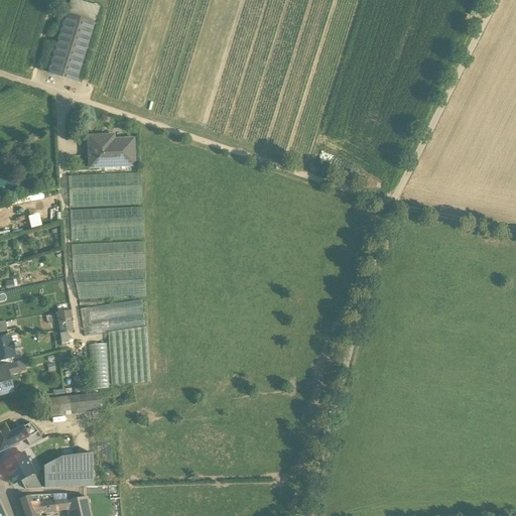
[(99,8),(74,0),(70,0),(66,14),(95,23),(99,8)]
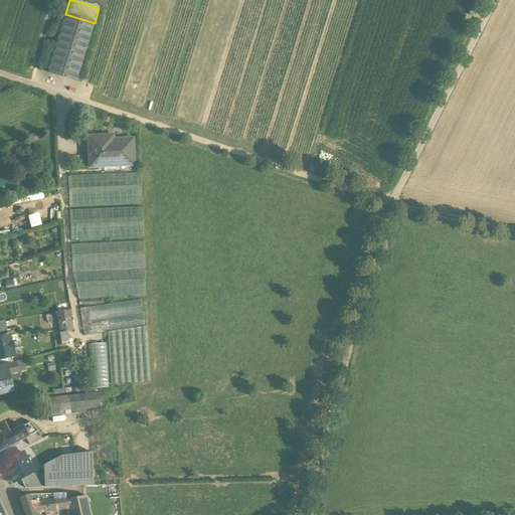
[(65,14),(47,72),(76,81),(95,23),(65,14)]
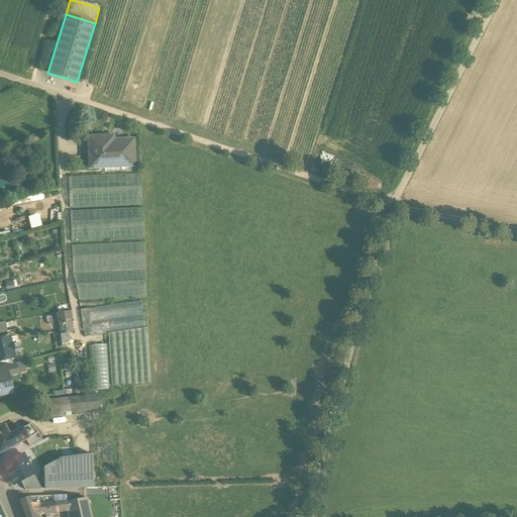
[(132,140),(103,141),(103,137),(87,138),(89,170),(134,168),(132,140)]
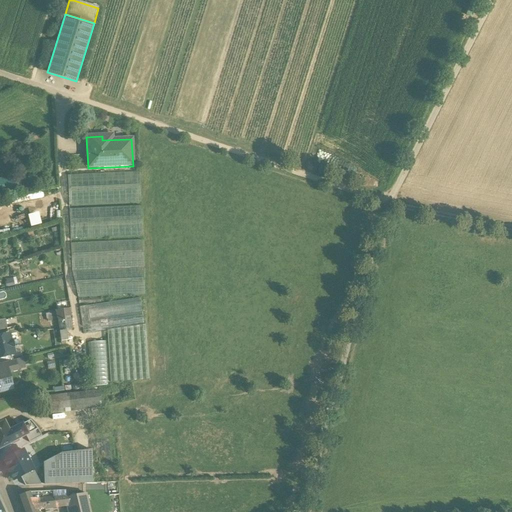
[(388,164),(382,177),(389,181),(396,167),(388,164)]
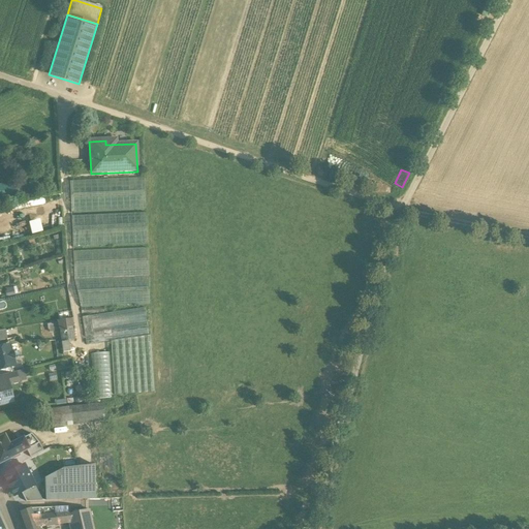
[(144,179),(69,182),(70,212),(145,209),(144,179)]
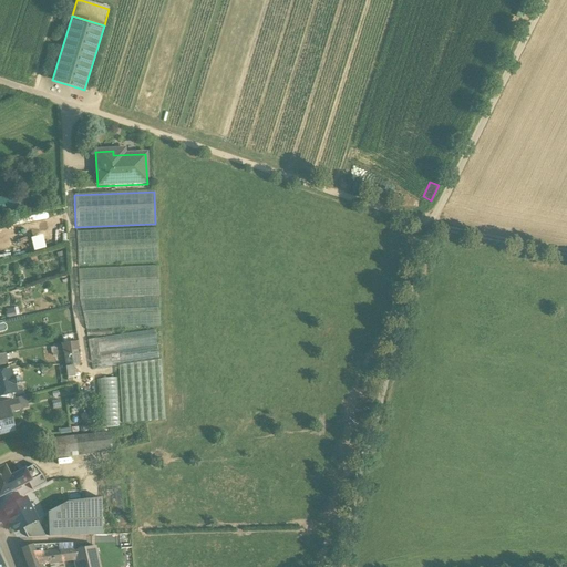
[(155,228),(75,232),(78,266),(157,263),(155,228)]
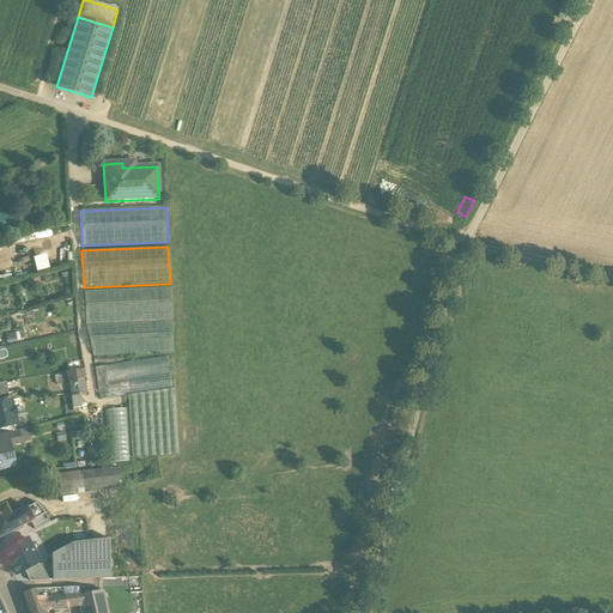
[(170,289),(84,292),(85,325),(171,321),(170,289)]
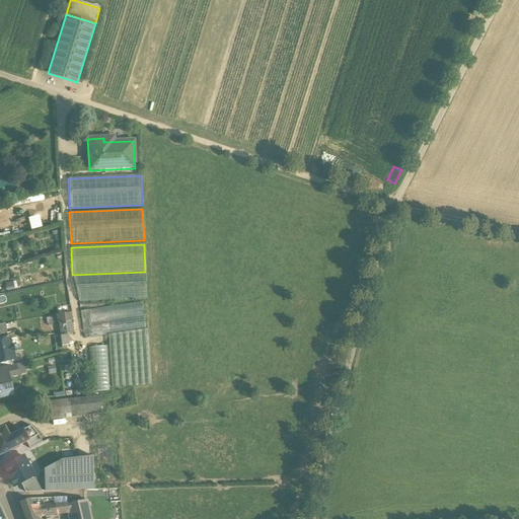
[(145,272),(72,275),(78,302),(146,299),(145,272)]
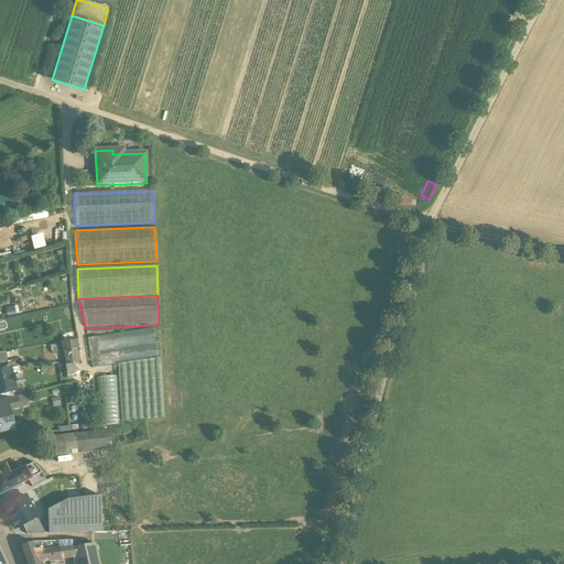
[(7,307),(8,316),(17,315),(14,306),(7,307)]
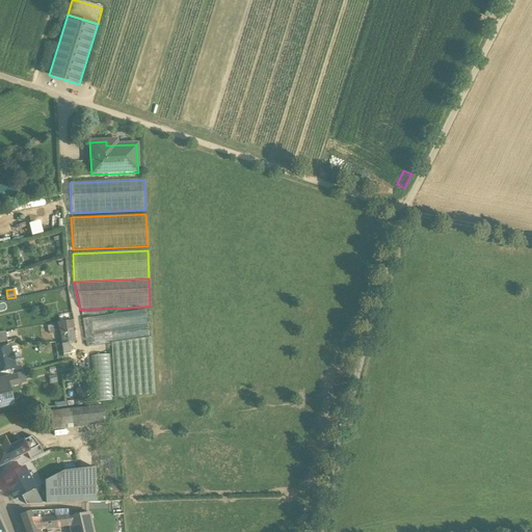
[(144,310),(82,319),(85,346),(111,343),(149,338),(144,310)]
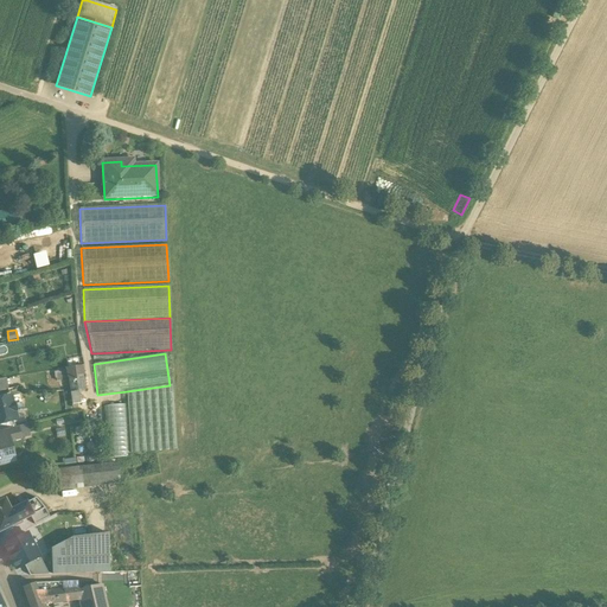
[(82,374),(68,376),(70,394),(81,391),(84,391),(82,374)]
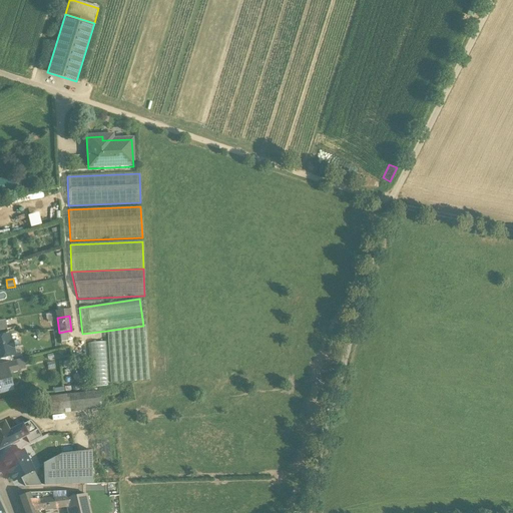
[(143,326),(107,331),(110,384),(146,381),(143,326)]
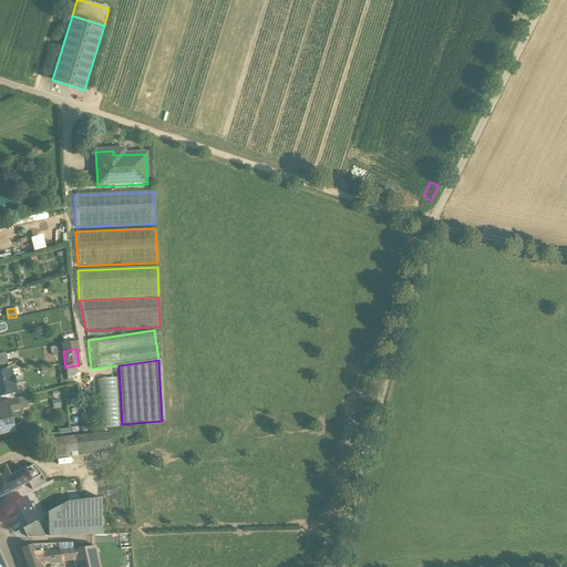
[(75,366),(65,368),(66,378),(76,377),(75,366)]
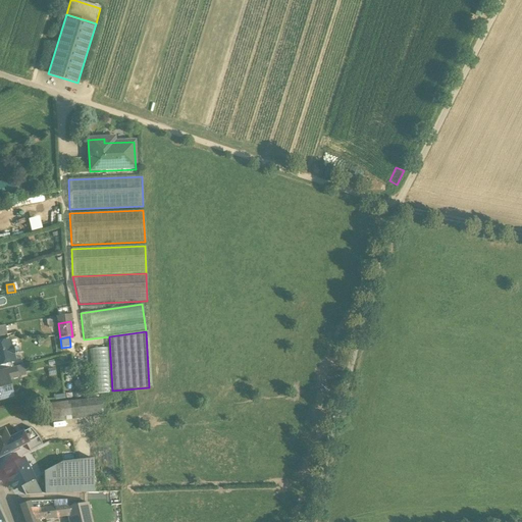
[(9,342),(0,343),(0,364),(11,362),(9,355),(14,354),(12,348),(10,348),(9,342)]
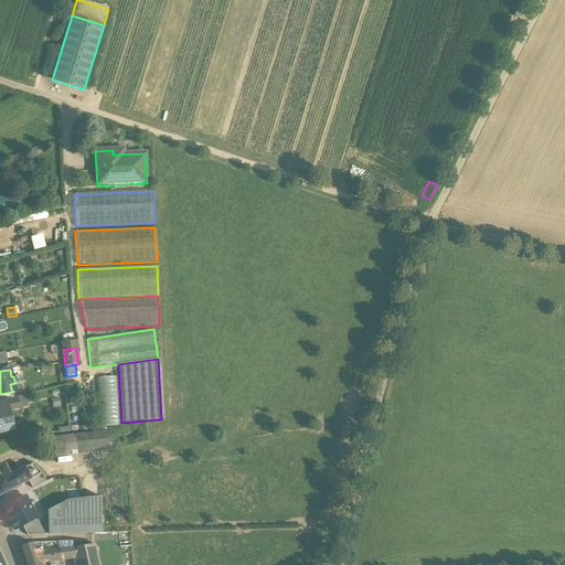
[(97,380),(100,426),(119,425),(116,379),(97,380)]
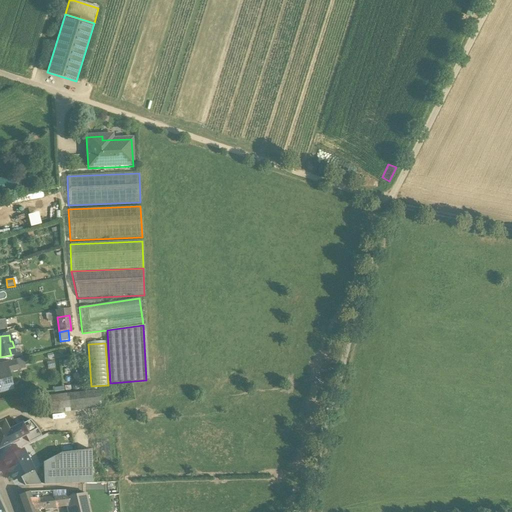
[(11,355),(0,357),(0,364),(12,361),(11,355)]
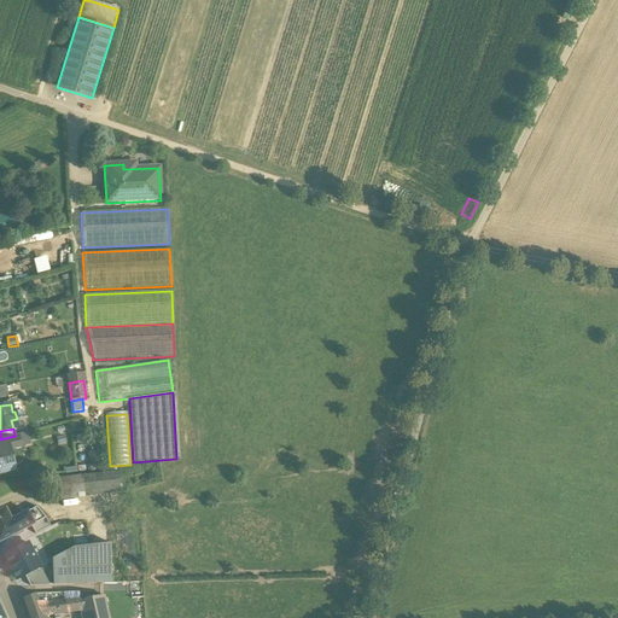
[(0,439),(0,447),(9,445),(10,449),(21,447),(17,435),(15,436),(0,439)]
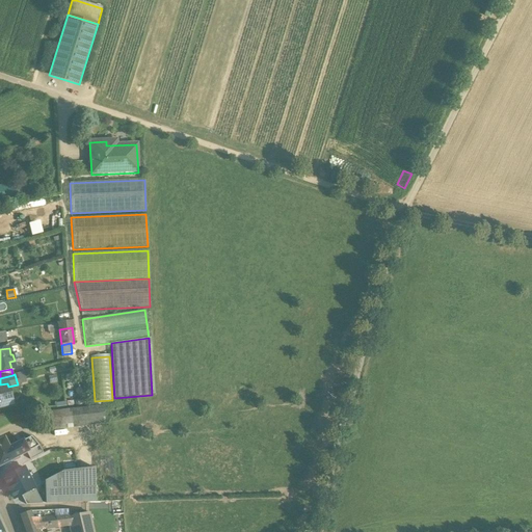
[(0,384),(0,406),(5,405),(3,395),(9,394),(8,387),(7,383),(0,384)]
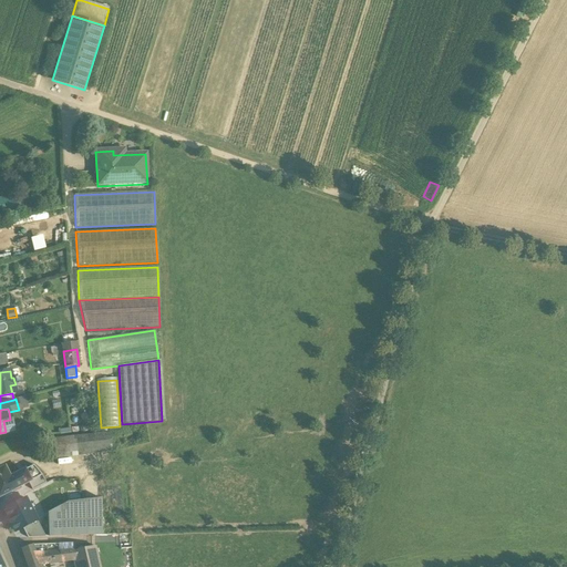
[(112,433),(47,442),(49,460),(113,451),(112,433)]
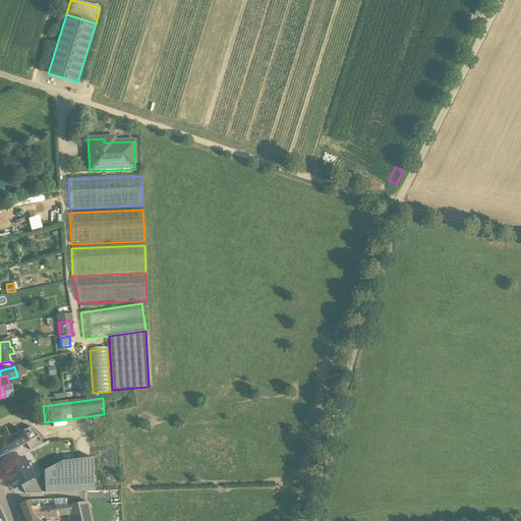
[(31,428),(23,432),(29,443),(39,438),(31,428)]
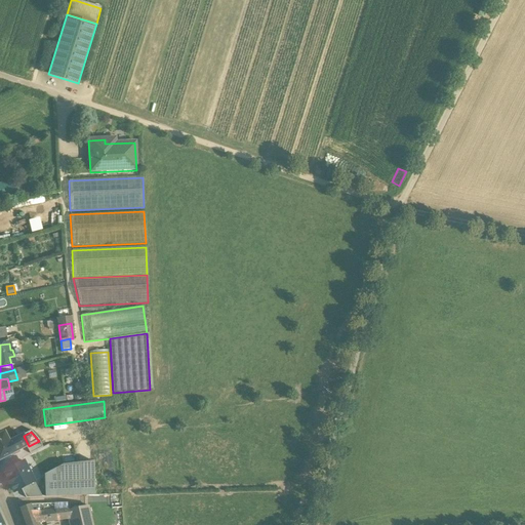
[(3,433),(0,435),(0,460),(7,456),(24,448),(18,438),(9,443),(3,433)]
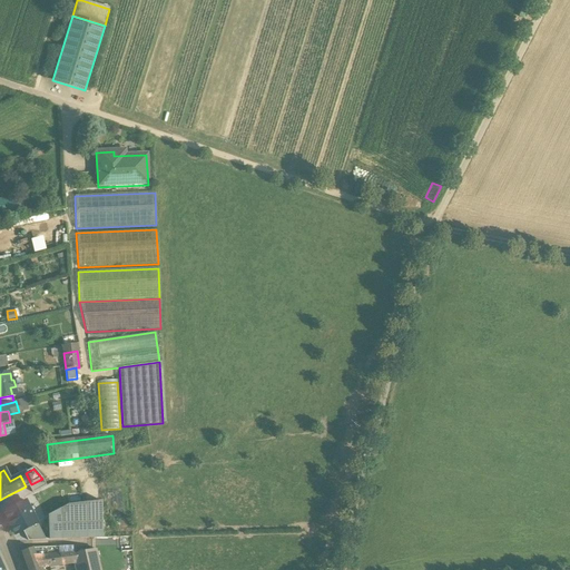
[(26,473),(20,475),(26,487),(29,485),(31,484),(26,473)]
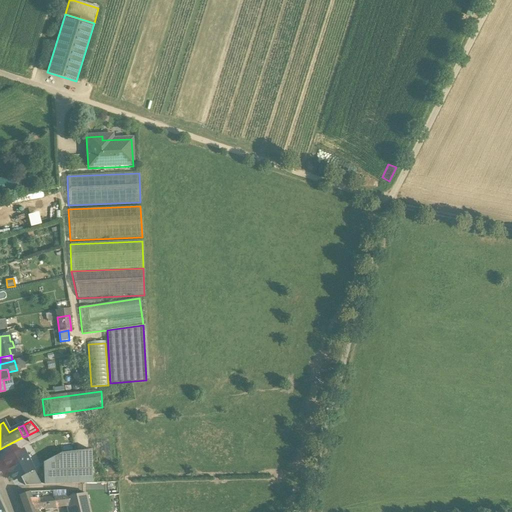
[(26,436),(29,443),(42,437),(38,430),(28,435),(26,436)]
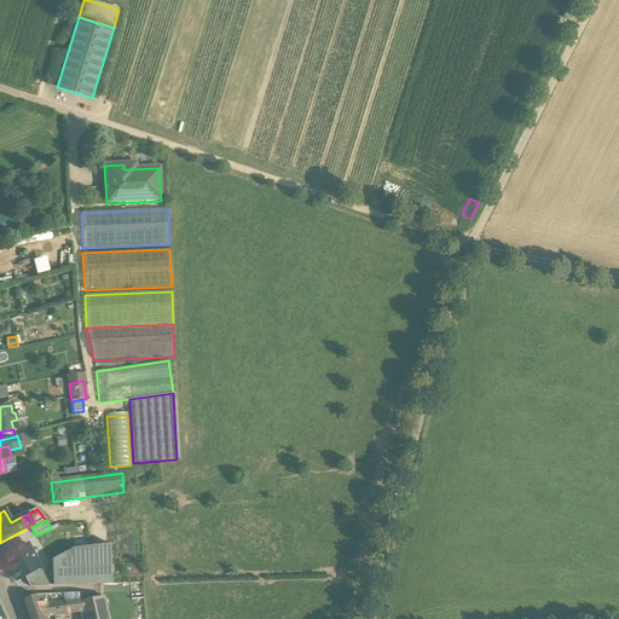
[(40,568),(28,545),(16,551),(9,538),(0,543),(0,549),(17,580),(24,577),(40,568)]
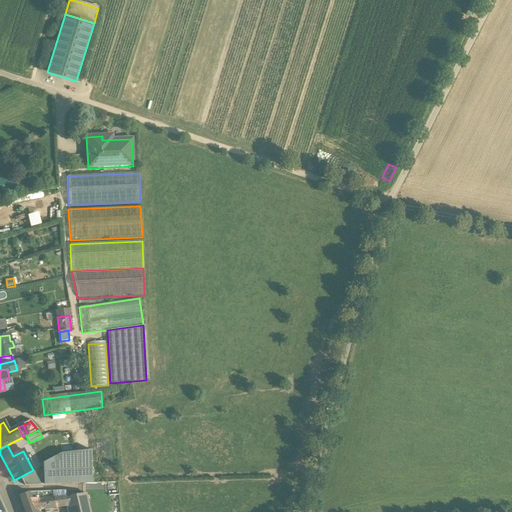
[(90,451),(69,453),(62,454),(43,464),(44,485),(73,484),(93,483),(90,451)]
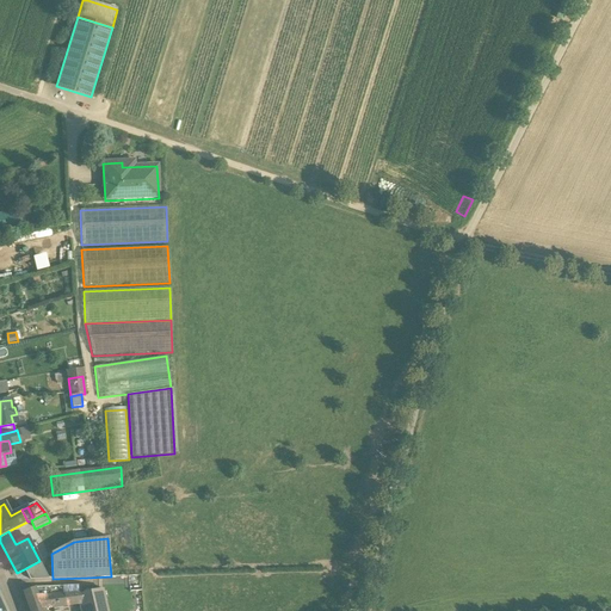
[(30,580),(49,579),(39,561),(24,569),(30,580)]
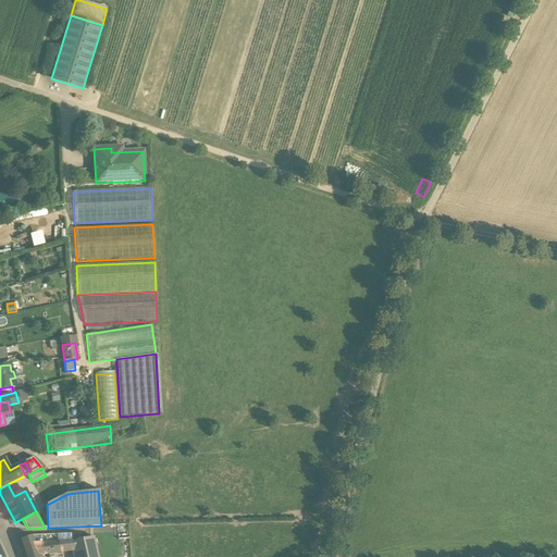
[(32,539),(31,535),(21,540),(26,556),(33,556),(42,555),(58,553),(57,542),(48,542),(34,543),(32,539)]
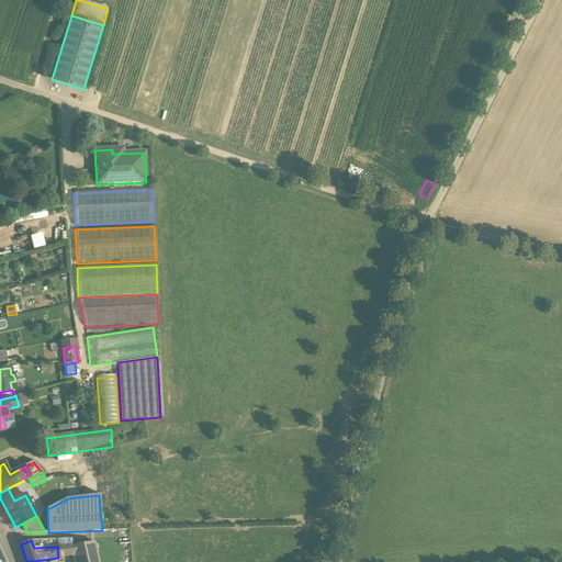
[(90,542),(70,546),(64,546),(57,547),(58,558),(66,557),(71,555),(72,561),(101,561),(97,541),(90,542)]
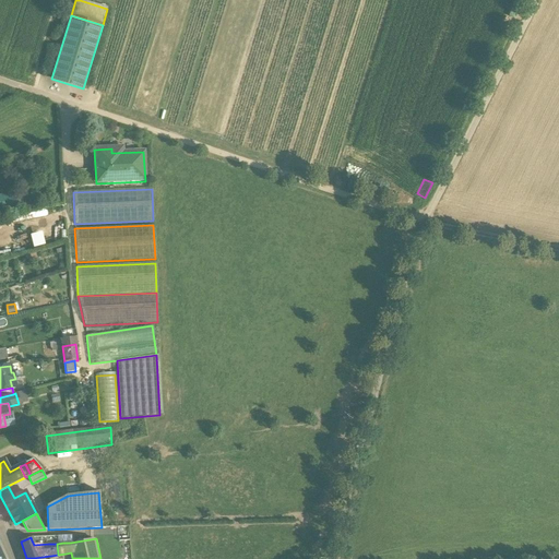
[(6,544),(0,545),(0,546),(3,554),(9,551),(6,544)]
